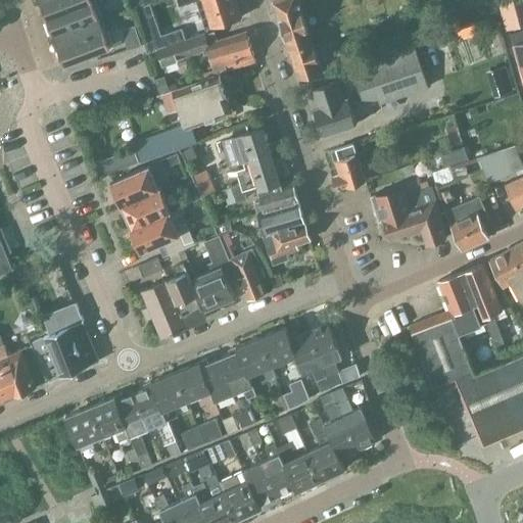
[(40,0),(47,18),(93,1),(92,0),(40,0)]
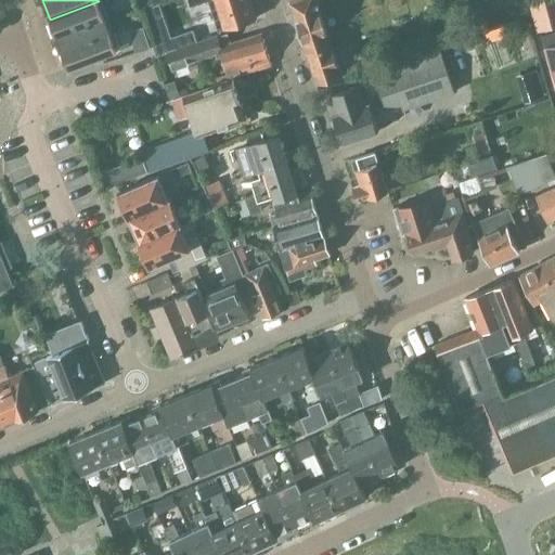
[(186,0),(190,10),(208,4),(218,34),(256,22),(248,0),(186,0)]
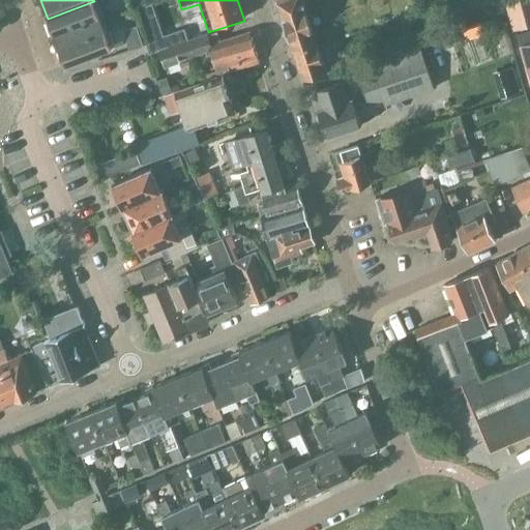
[(276,0),(303,82),(326,74),(301,0),(276,0)]
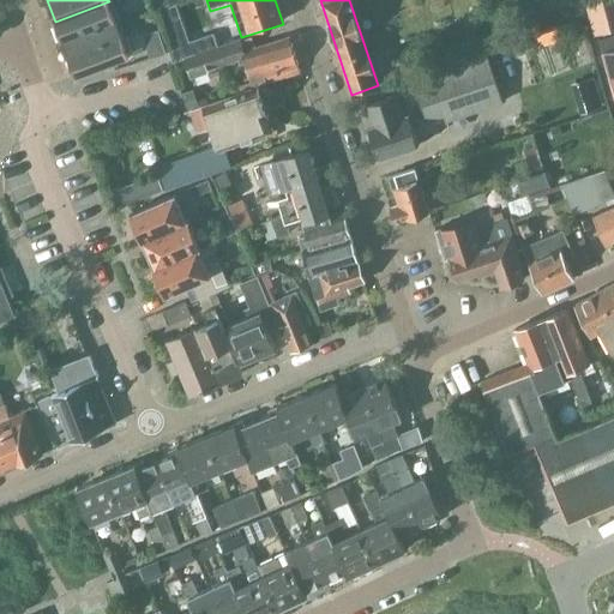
[(55,22),(65,47),(119,28),(109,1),(55,22)]
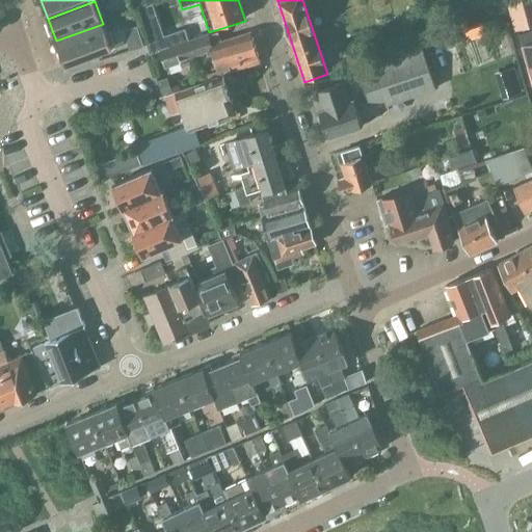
[(531,16),(513,21),(516,31),(531,26),(531,16)]
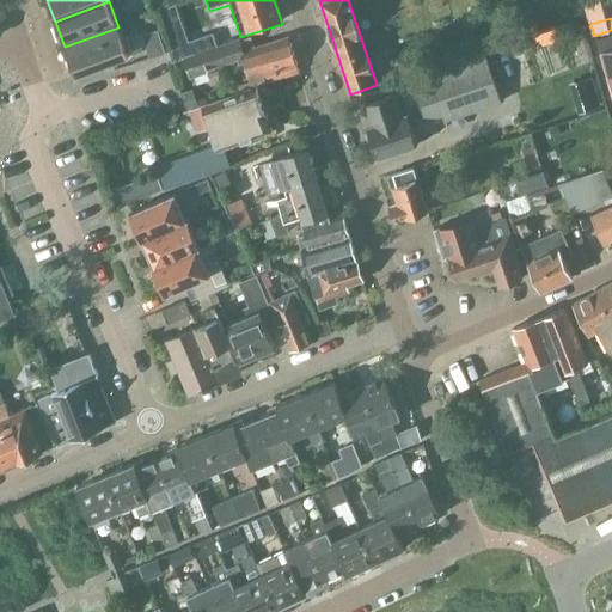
[(118,28),(65,47),(75,78),(129,57),(118,28)]
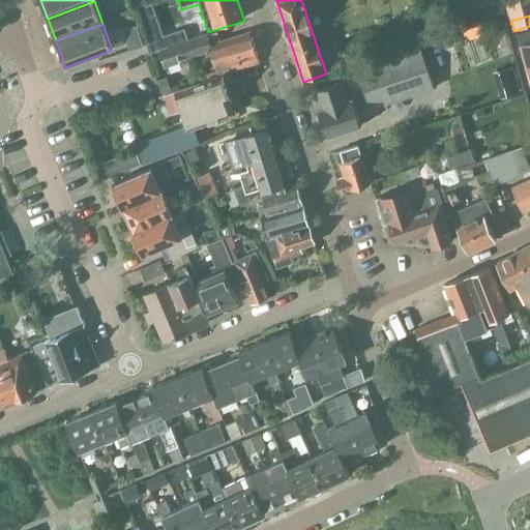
[(124,31),(130,51),(144,47),(138,27),(124,31)]
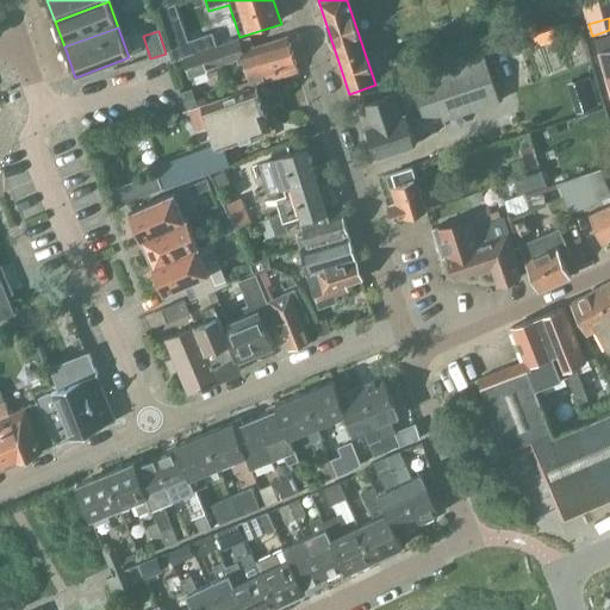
[(609,36),(596,41),(599,53),(609,92),(609,36)]
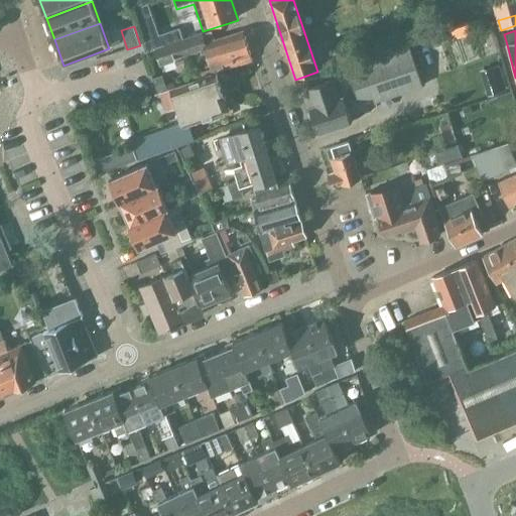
[(213,75),(216,74),(252,62),(243,33),(216,42),(212,32),(180,42),(181,43),(162,49),(162,46),(155,48),(160,65),(206,49),(213,75)]
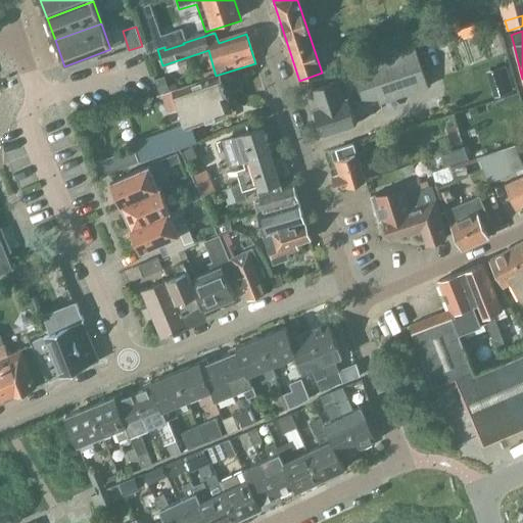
[(161,39),(164,47),(164,50),(184,44),(183,43),(180,33),(161,39)]
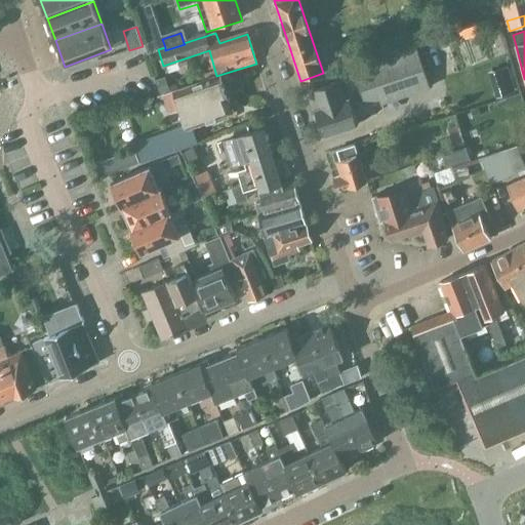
[(453,33),(438,38),(441,49),(456,43),(453,33)]
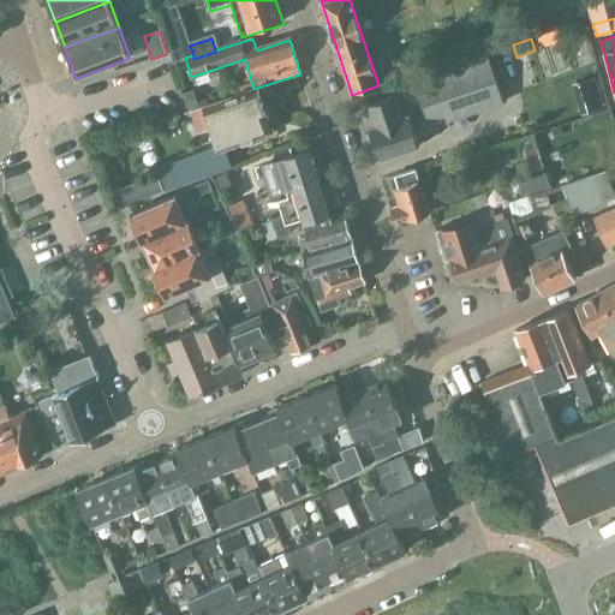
[(489,55),(413,81),(415,83),(422,106),(428,123),(445,118),(446,124),(505,103),(489,55)]
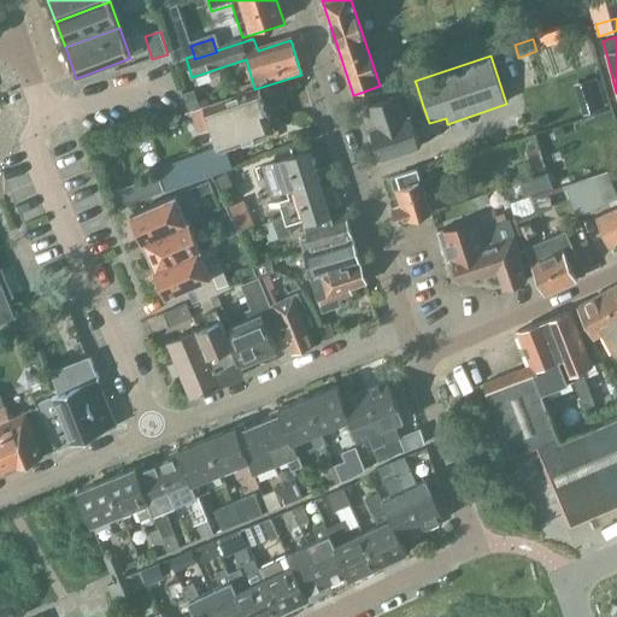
[(400,97),(369,107),(376,129),(371,130),(376,145),(382,160),(422,147),(416,128),(429,123),(423,106),(416,83),(411,84),(421,112),(412,117),(407,118),(400,97)]
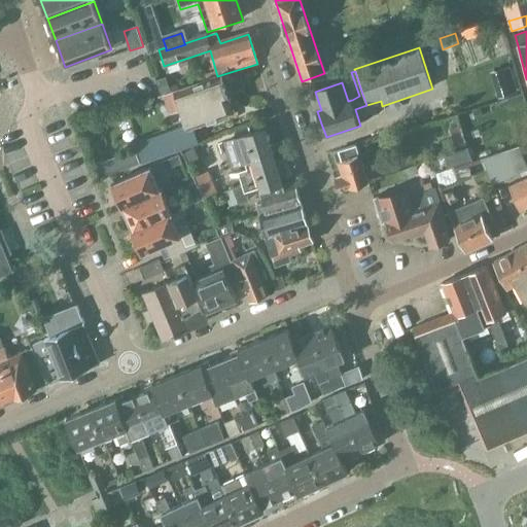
[(184,125),(136,143),(144,164),(181,149),(199,143),(192,128),(234,114),(220,75),(217,76),(206,80),(173,92),(179,110),(184,125)]
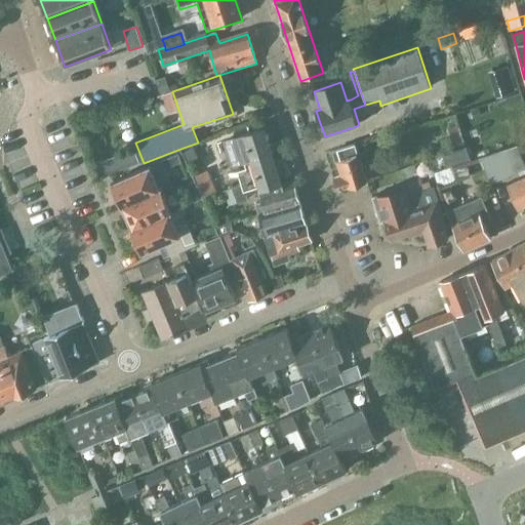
[(164,77),(156,80),(162,94),(169,91),(164,77)]
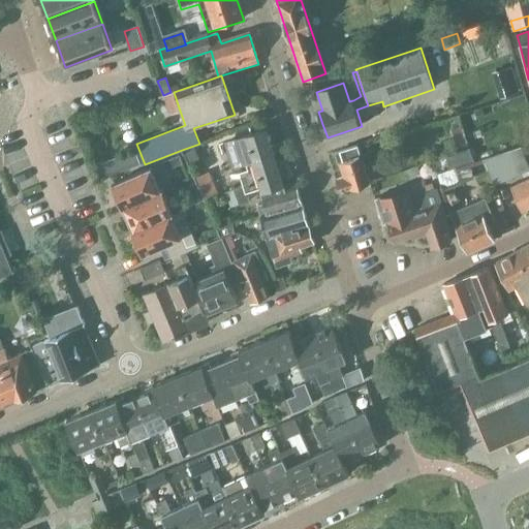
[(463,127),(452,131),(459,151),(469,147),(463,127)]
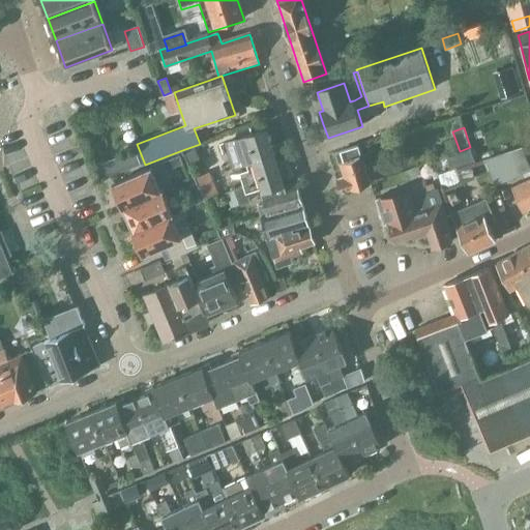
[(265,131),(240,140),(247,164),(257,160),(258,167),(259,167),(241,173),(245,186),(249,197),(263,193),(266,192),(283,186),(276,167),(265,131)]
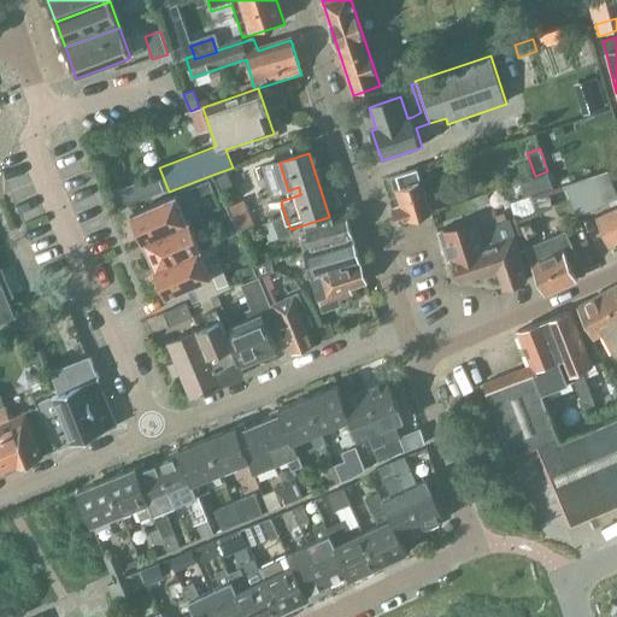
[(392,210),(398,227),(432,215),(417,171),(392,180),(400,207),(392,210)]
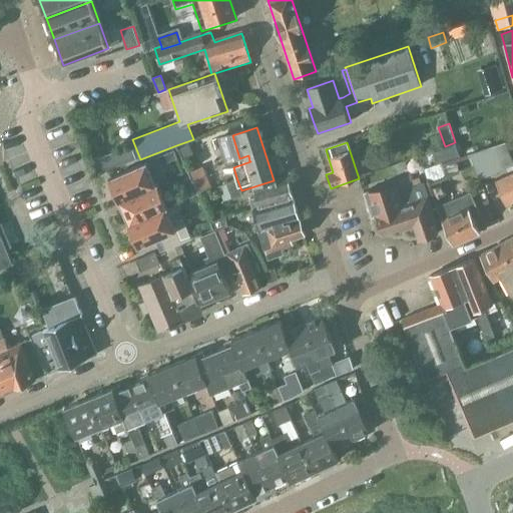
[(470,155),(472,161),(480,178),(505,168),(507,167),(508,174),(496,179),(506,203),(512,199),(512,160),(506,146),(506,143),(470,155)]
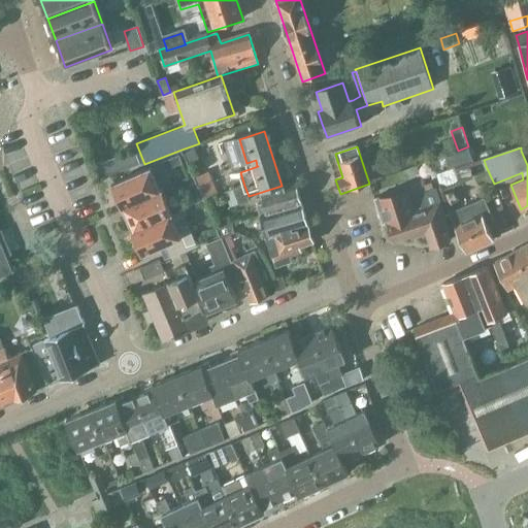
[(469,149),(446,157),(450,168),(473,160),(469,149)]
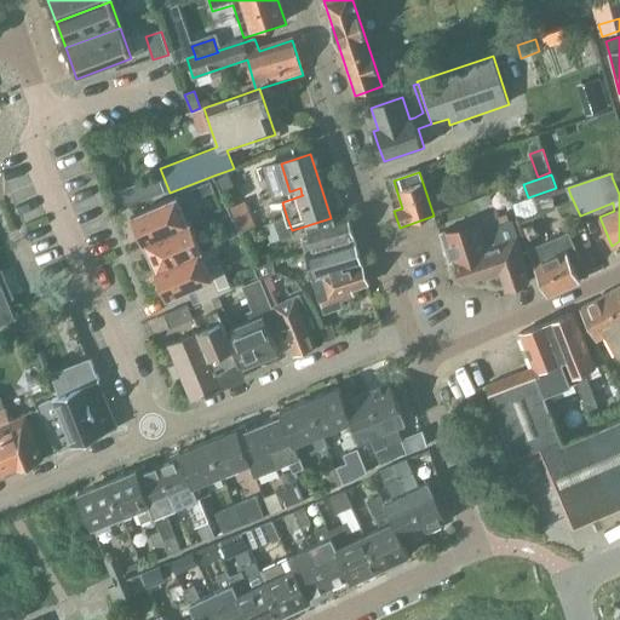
[(160,177),(116,193),(121,208),(165,193),(160,177)]
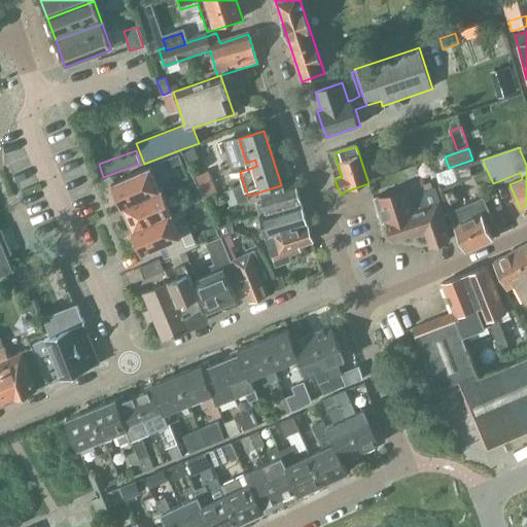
[(178,155),(162,163),(165,171),(181,164),(178,155)]
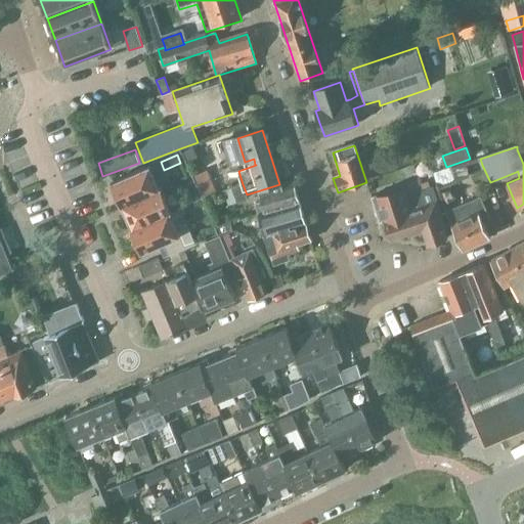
[(111,183),(121,206),(121,208),(123,207),(126,215),(124,216),(128,226),(131,225),(132,228),(130,228),(141,253),(164,244),(169,256),(195,245),(186,223),(176,227),(170,213),(171,213),(161,188),(160,188),(149,166),(111,183)]
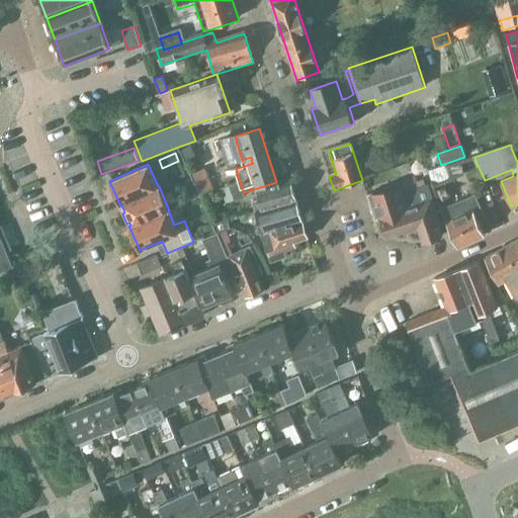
[(446,166),(430,172),(434,184),(450,178),(446,166)]
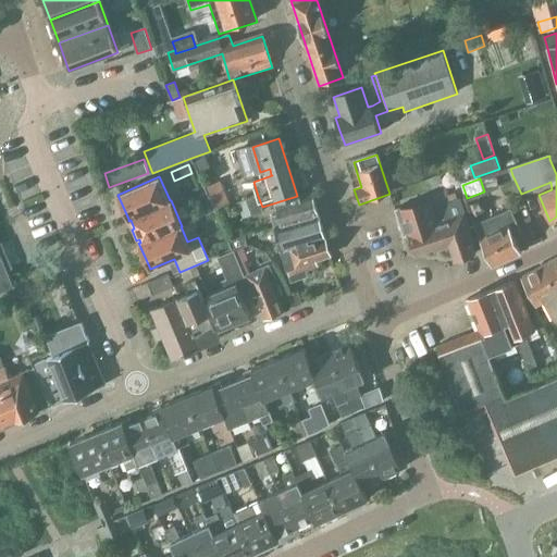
[(207,187),(217,211),(231,206),(221,182),(207,187)]
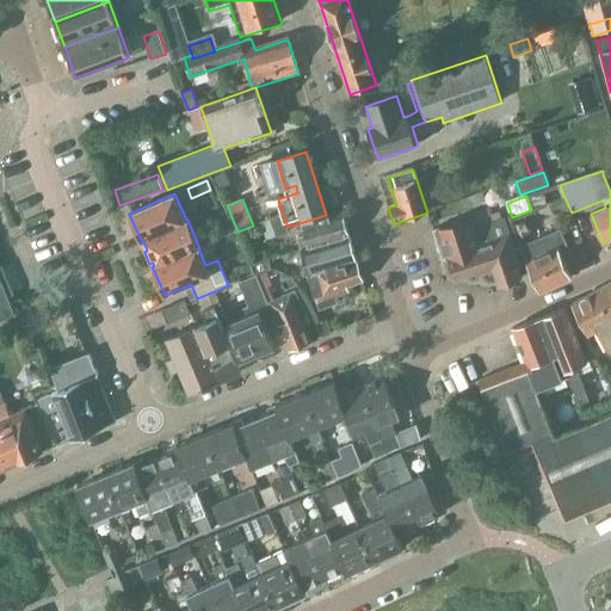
[(307,235),(298,238),(303,250),(350,236),(341,213),(341,210),(326,215),(307,221),(303,222),(303,223),(307,235)]
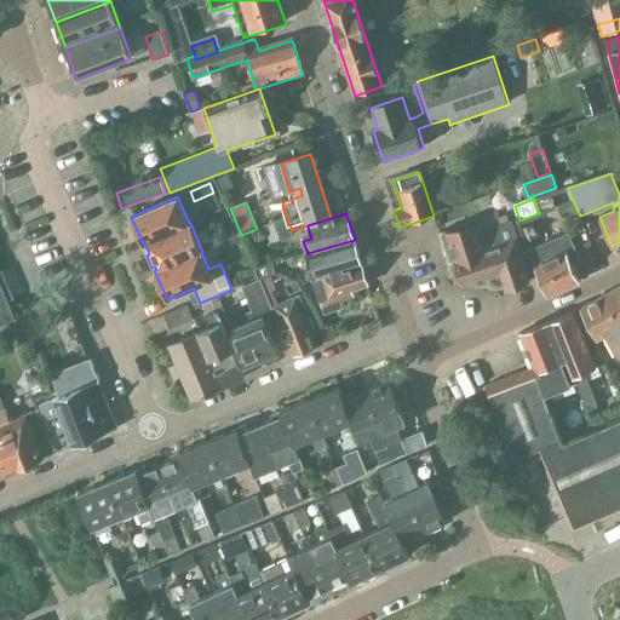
[(220,219),(229,239),(239,235),(230,216),(220,219)]
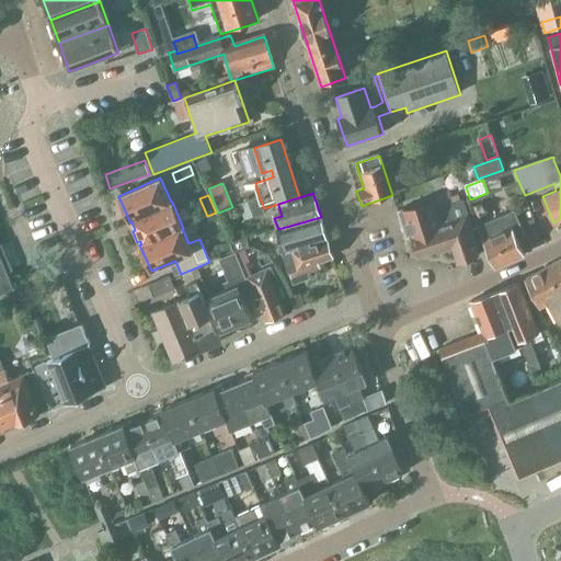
[(260,197),(249,202),(253,217),(265,214),(264,208),(260,197)]
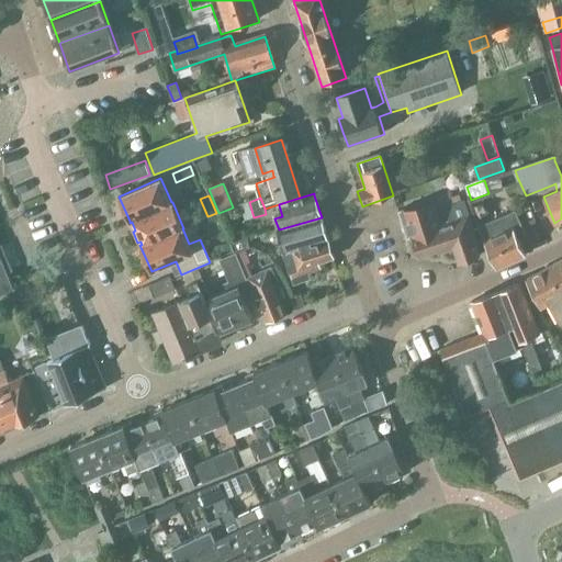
[(440,228),(448,251),(452,249),(458,265),(480,257),(472,235),(473,234),(462,199),(452,202),(447,220),(449,225),(440,228)]
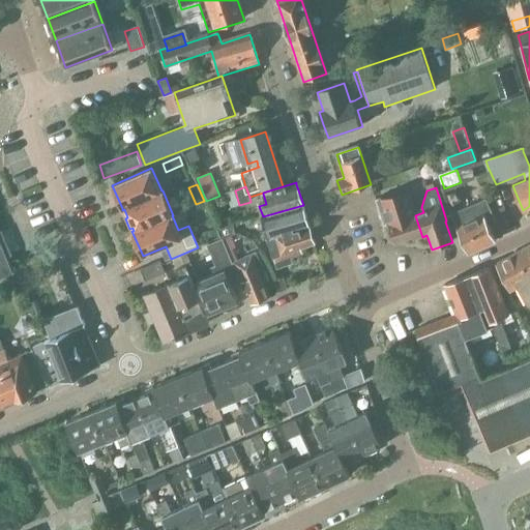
[(413,240),(422,237),(415,215),(407,189),(376,200),(385,225),(388,224),(395,242),(412,237),(413,240)]
